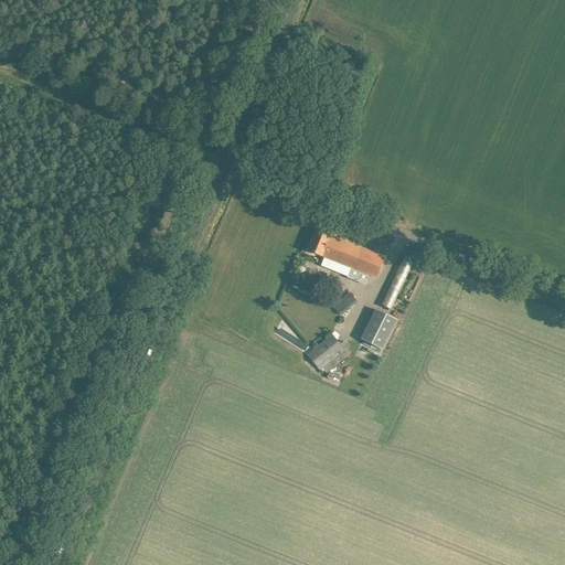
[(308,252),(319,256),(321,257),(355,270),(353,279),(364,284),(368,275),(376,278),(381,268),(384,258),(317,230),(308,252)]
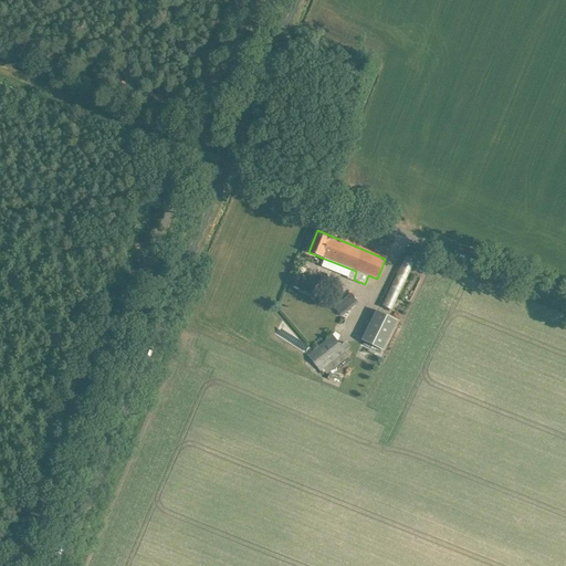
[(405,255),(381,305),(391,311),(415,260),(405,255)]
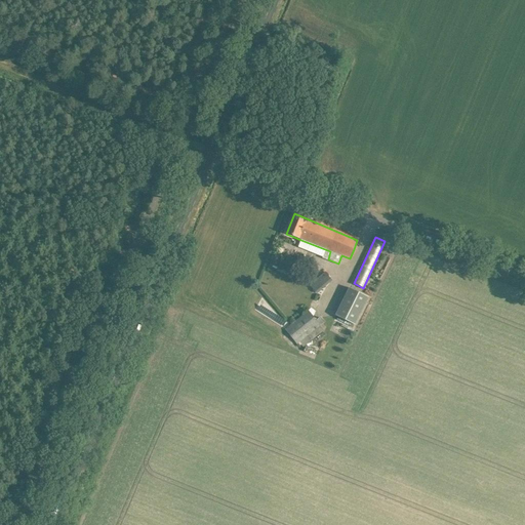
[(309,270),(317,273),(320,268),(311,264),(309,270)]
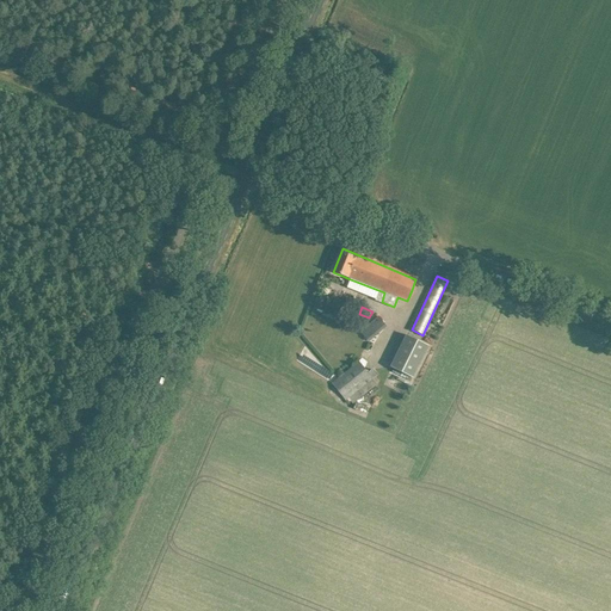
[(377,318),(360,333),(369,343),(386,327),(377,318)]
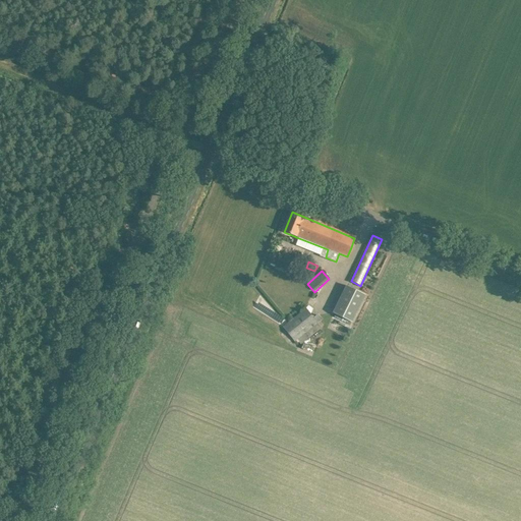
[(346,286),(333,313),(351,323),(365,295),(346,286)]
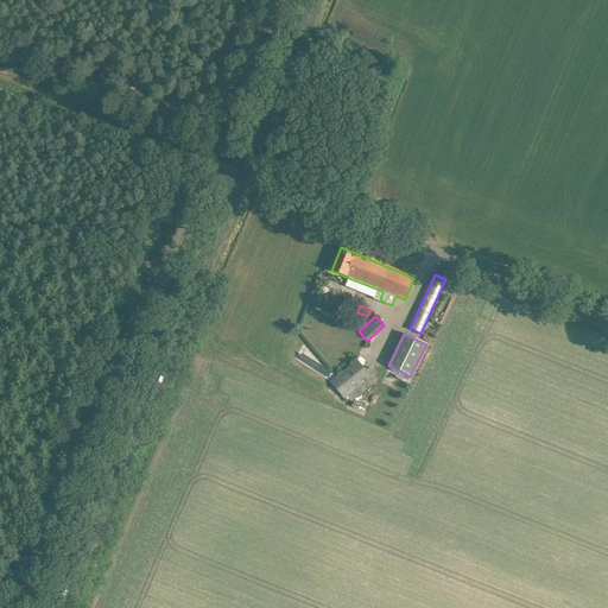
[(347,397),(352,403),(375,382),(371,377),(375,373),(371,367),(366,371),(358,361),(330,381),(343,399),(347,397)]
